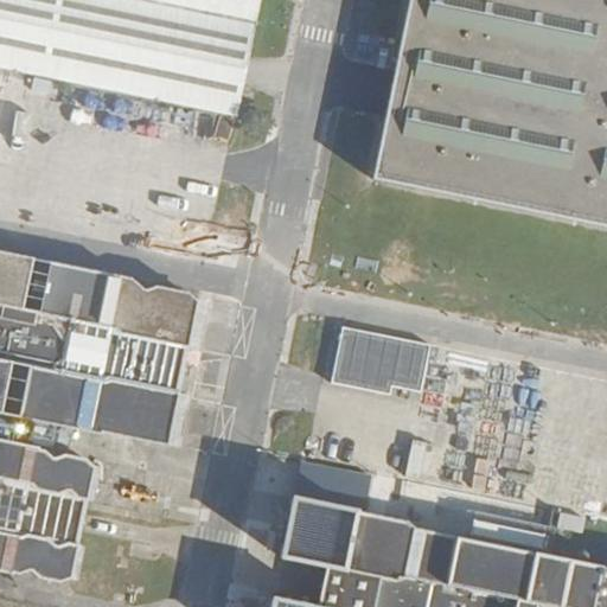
[(0,0),(0,68),(236,115),(259,0),(0,0)]
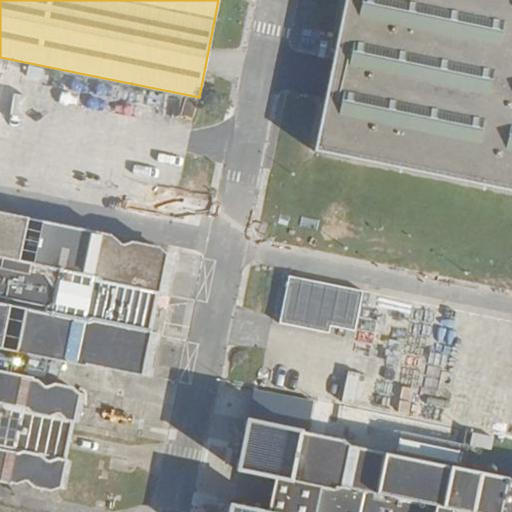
[(511,191),(511,0),(344,0),(313,150),(511,191)]
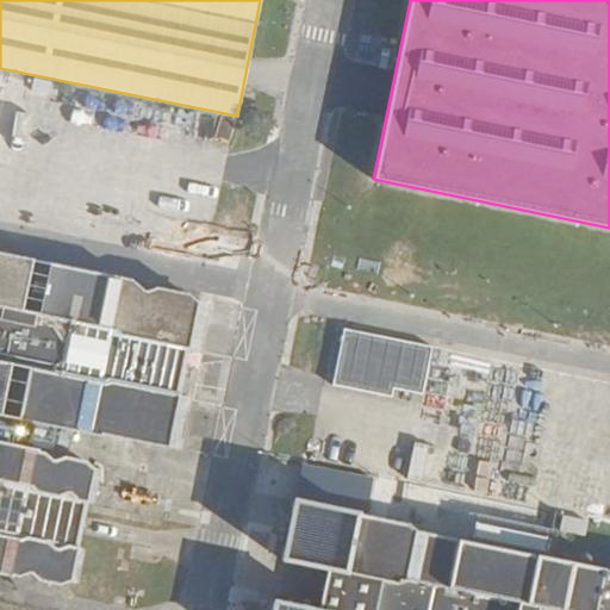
[(0,573),(8,576),(18,587),(29,578),(58,587),(67,585),(70,582),(76,549),(74,543),(81,508),(87,504),(94,472),(85,462),(55,459),(45,442),(32,450),(0,444),(0,417),(101,439),(101,434),(168,447),(178,399),(176,391),(185,352),(190,347),(197,305),(184,293),(156,288),(142,292),(130,280),(0,254),(0,573)]
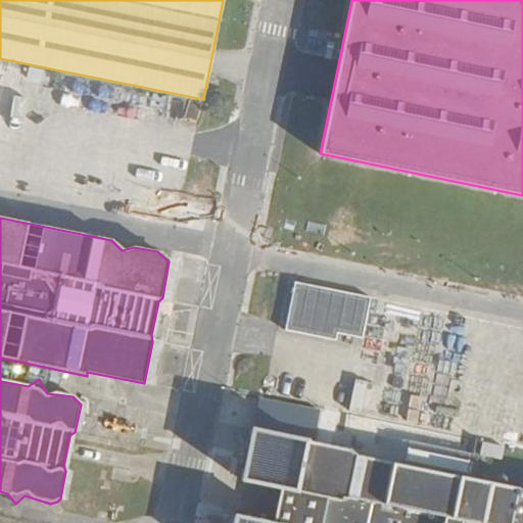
[(367,295),(291,279),(281,327),(320,335),(321,328),(360,335),(367,295)]
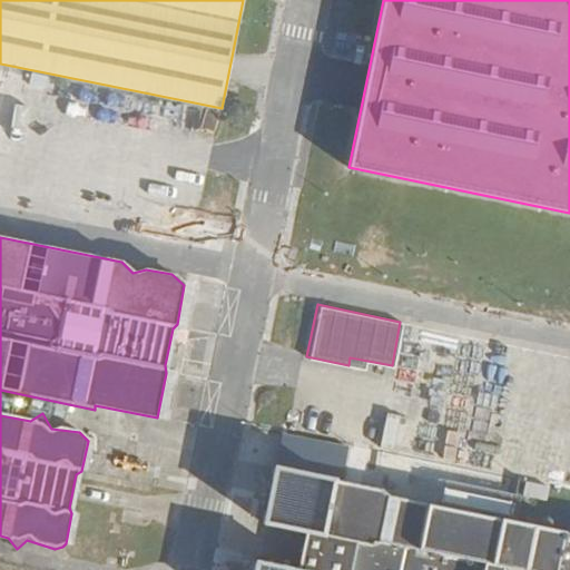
[(459,428),(392,414),(385,448),(452,461),(453,453),(458,435),(459,428)]
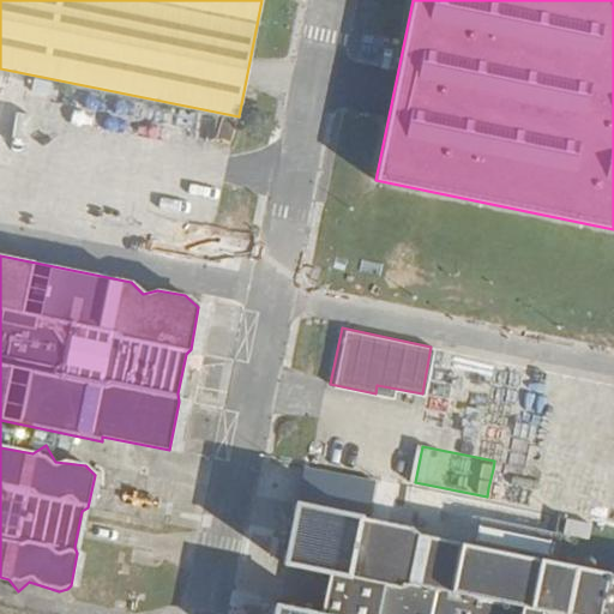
[(558,461),(543,458),(524,552),(539,554),(558,461)]
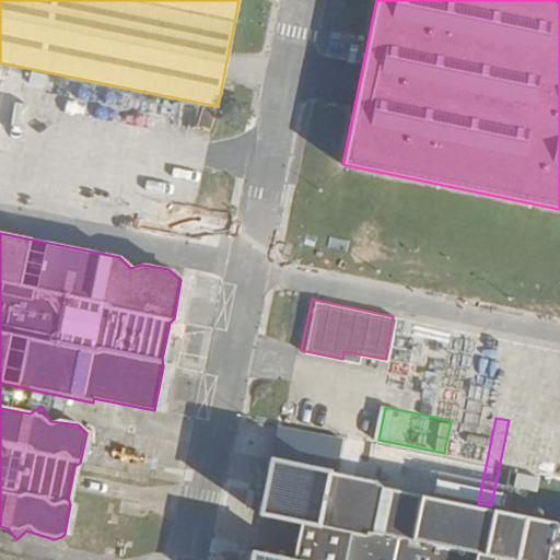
[(470,426),(458,423),(457,429),(453,447),(452,454),(464,457),(470,426)]
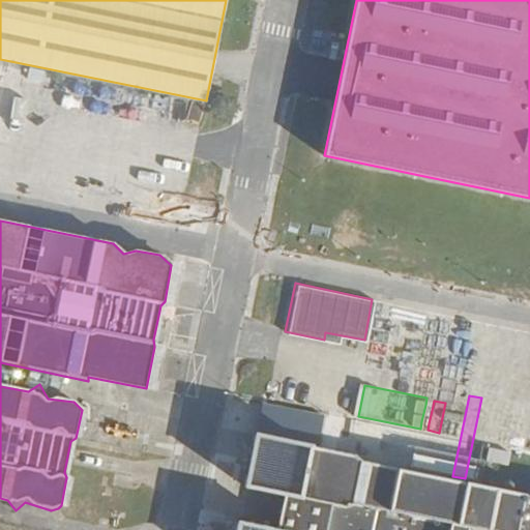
[(433,406),(425,405),(421,421),(429,423),(433,406)]
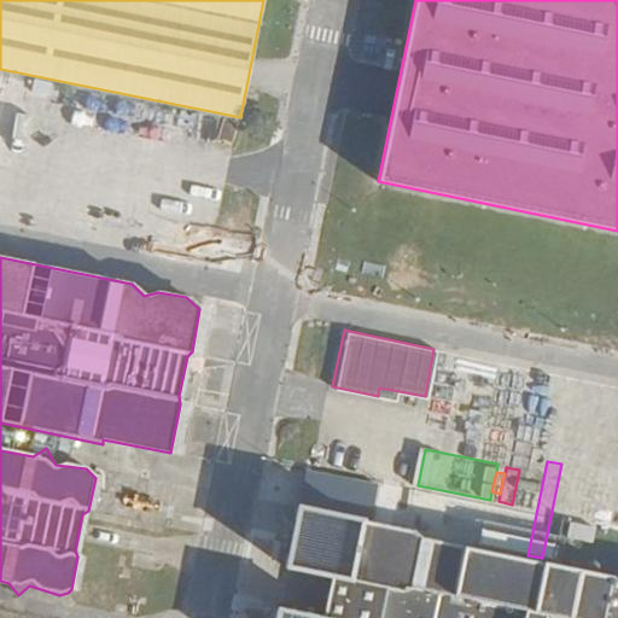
[(343,505),(350,478),(332,473),(325,500),(343,505)]
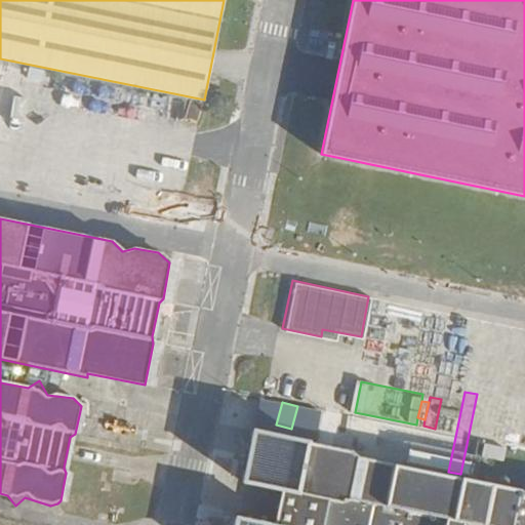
[(256,431),(247,479),(284,486),(344,498),(351,496),(493,524),(524,524),(524,487),(460,474),(360,454),(354,450),(256,431)]
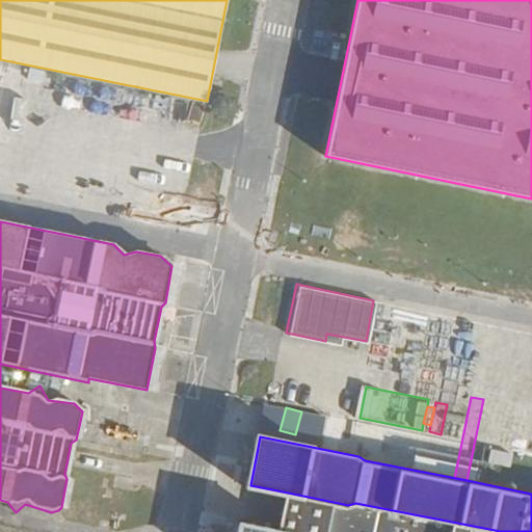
[(500,531),(355,503),(348,505),(288,493),(280,531),(500,531)]
